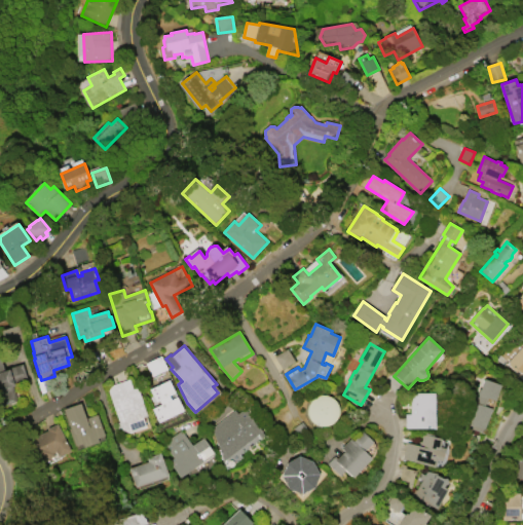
[(518,372),(508,364),(522,347),(522,373),(519,371),(518,372)]
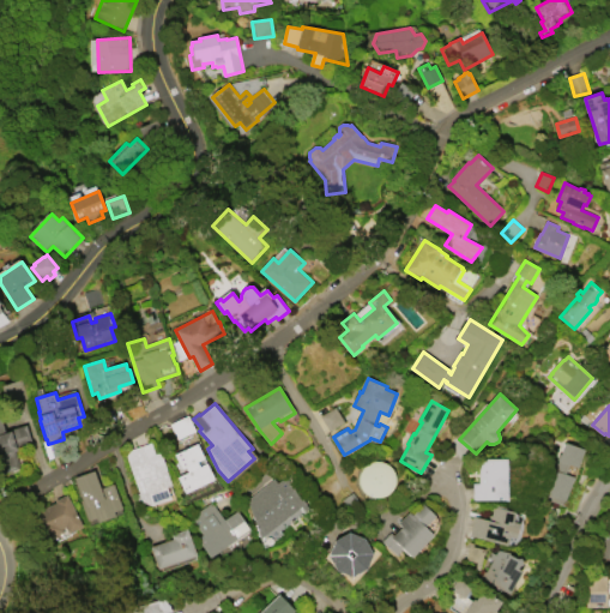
[(321,416),(337,407),(345,422),(331,432),(321,416)]
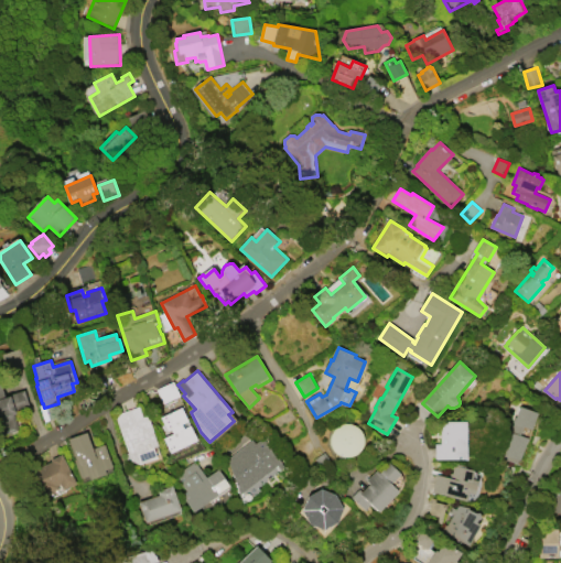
[(158,390),(174,381),(181,396),(165,404),(158,390)]
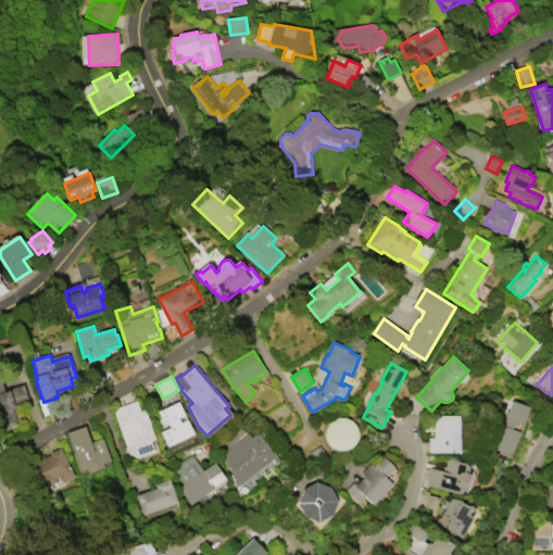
[(20,424),(0,429),(0,377),(1,377),(5,392),(12,390),(12,389),(25,385),(30,402),(16,406),(17,408),(15,408),(20,424)]
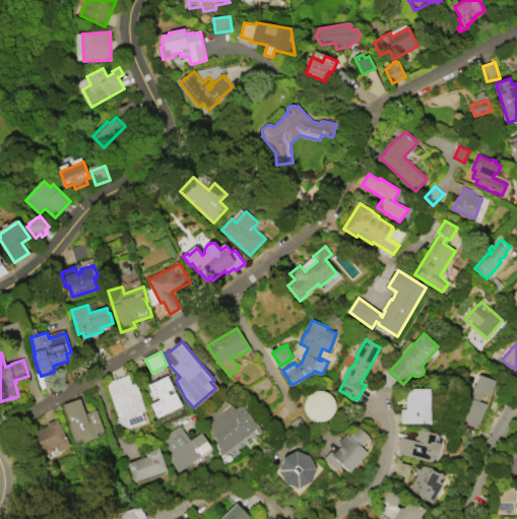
[(107,383),(129,375),(133,385),(137,383),(147,411),(142,412),(146,423),(129,429),(122,425),(107,383)]
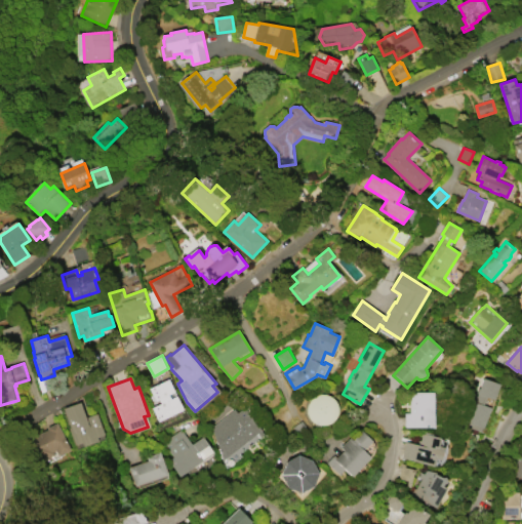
[(470,427),(472,421),(470,420),(475,407),(474,407),(480,388),(482,389),(485,378),(502,384),(485,429),(484,428),(483,432),(470,427)]
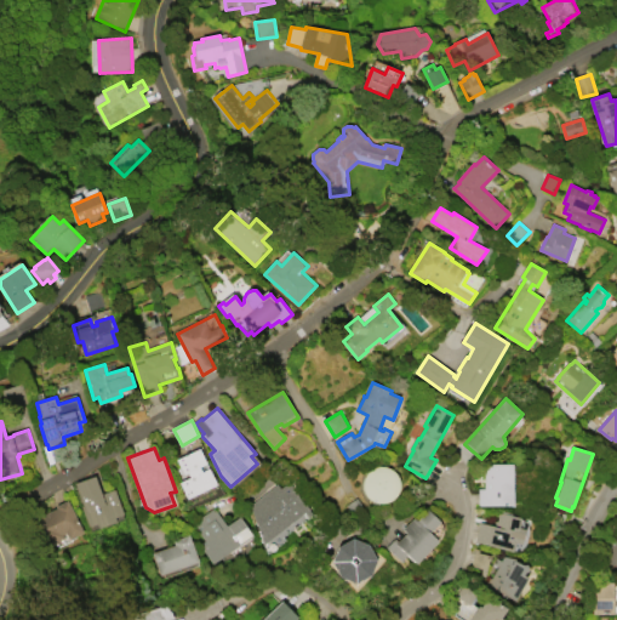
[(178,460),(201,449),(209,464),(201,467),(204,472),(210,468),(218,485),(189,499),(181,483),(192,478),(189,473),(186,475),(178,460)]
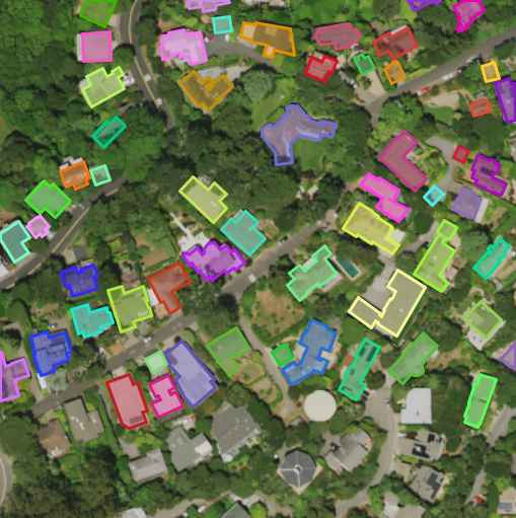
[(407,390),(413,390),(413,388),(430,388),(430,423),(401,423),(401,409),(407,409),(407,390)]
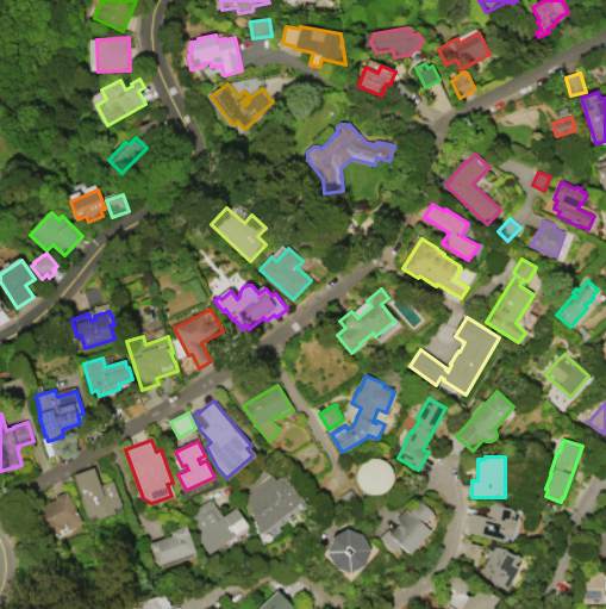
[(394,478),(393,471),(391,466),(386,461),(380,459),(374,459),(368,460),(363,464),(360,468),(358,476),(358,482),(361,486),(366,491),(372,493),(378,495),(383,492),(388,489),(392,484),(394,478)]
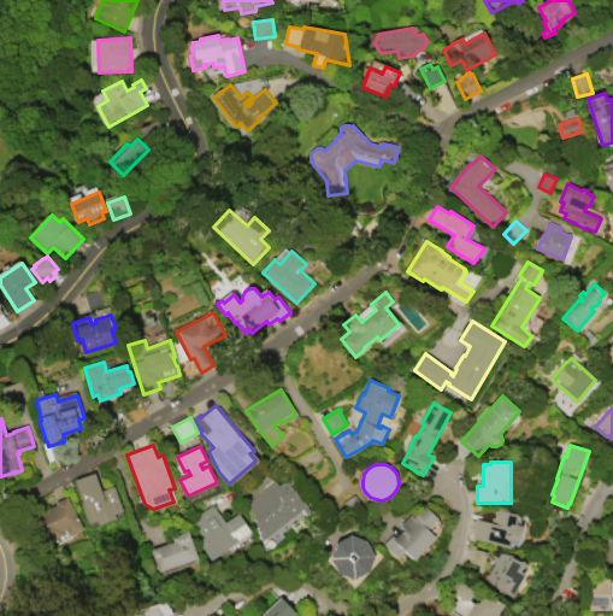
[(95,473),(102,491),(116,486),(124,511),(116,515),(117,518),(99,524),(98,521),(89,524),(82,504),(83,503),(75,480),(95,473)]
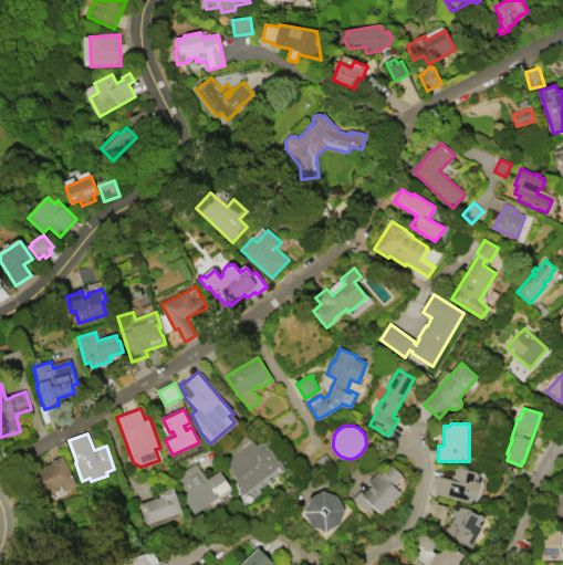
[(241,497),(230,460),(254,441),(258,446),(266,440),(283,463),(283,464),(287,469),(283,472),(280,468),(241,497)]
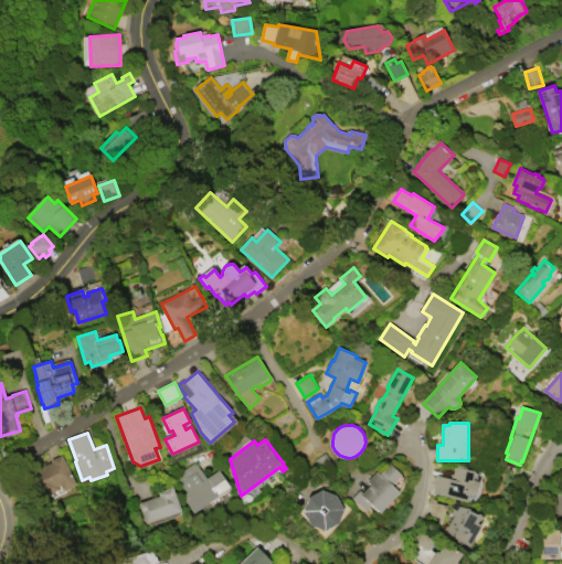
[(45,497),(32,470),(41,466),(42,468),(53,463),(52,461),(63,456),(77,485),(64,491),(61,485),(57,486),(60,490),(45,497)]
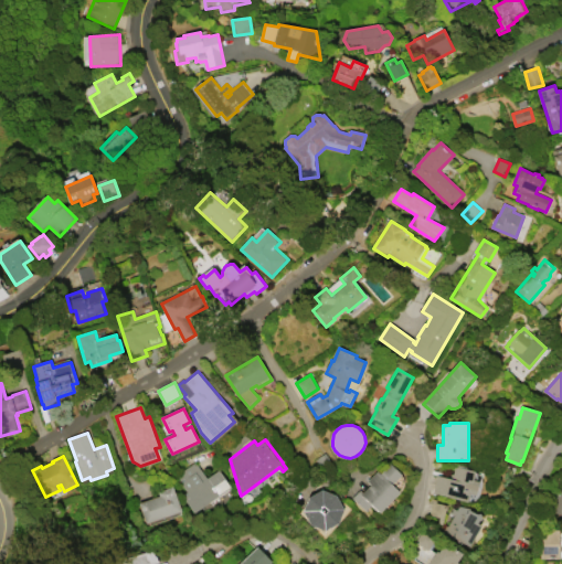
[(220,470),(232,488),(195,513),(183,496),(189,492),(178,476),(198,463),(209,478),(220,470)]
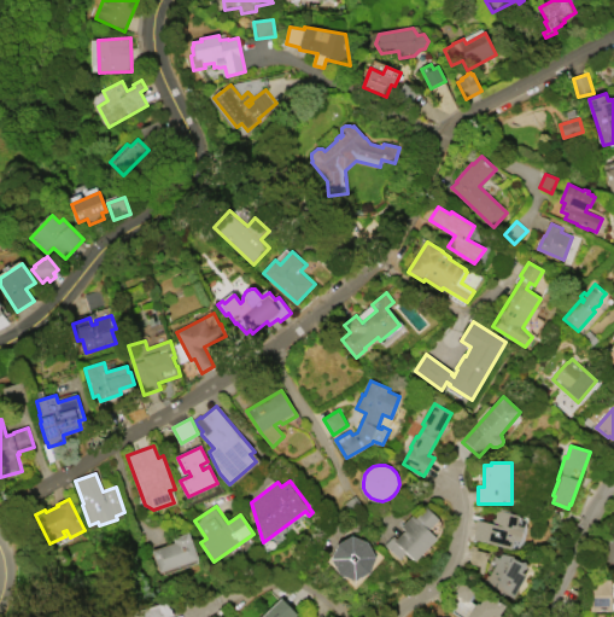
[(415,562),(407,553),(399,559),(385,545),(395,536),(397,539),(405,530),(402,527),(414,514),(417,517),(426,507),(439,519),(428,530),(437,540),(415,562)]
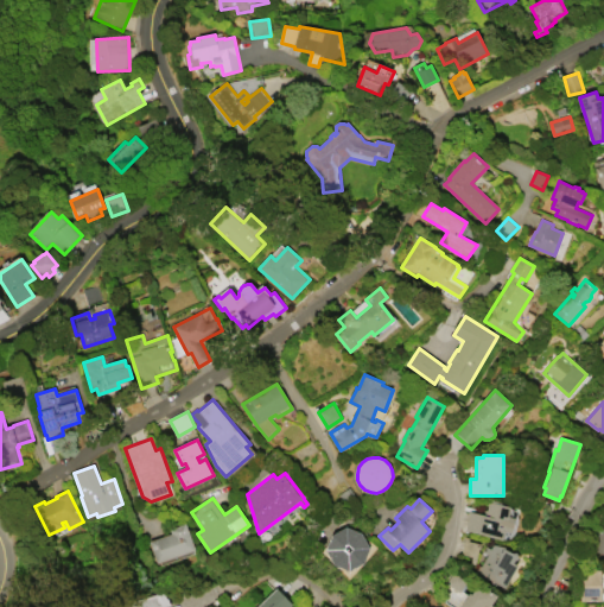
[(503,541),(466,531),(471,512),(485,516),(487,511),(488,511),(490,503),(512,507),(509,517),(515,518),(512,533),(506,531),(503,541)]
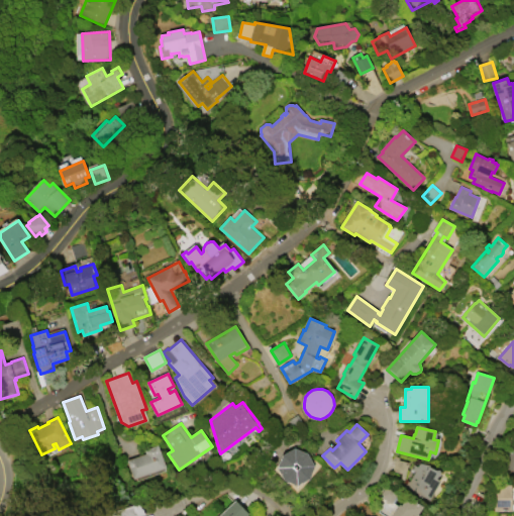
[(513,471),(502,466),(513,440),(513,471)]
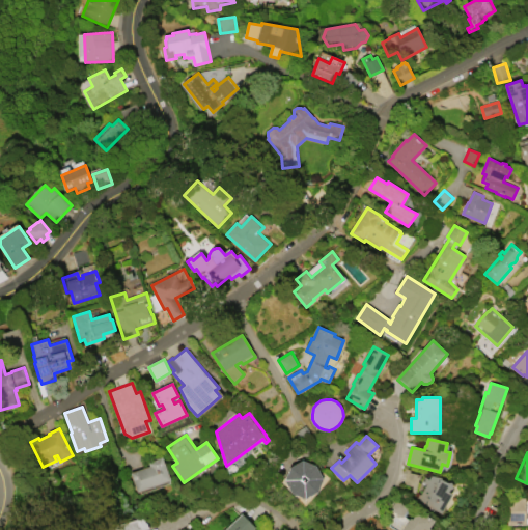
[(131,473),(150,466),(149,463),(163,457),(171,480),(138,492),(131,473)]
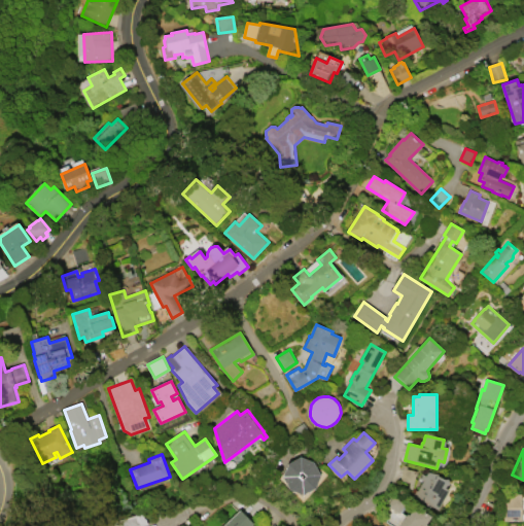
[(289,490),(283,477),(287,463),(301,457),(314,462),(320,476),(315,489),(303,495),(289,490)]
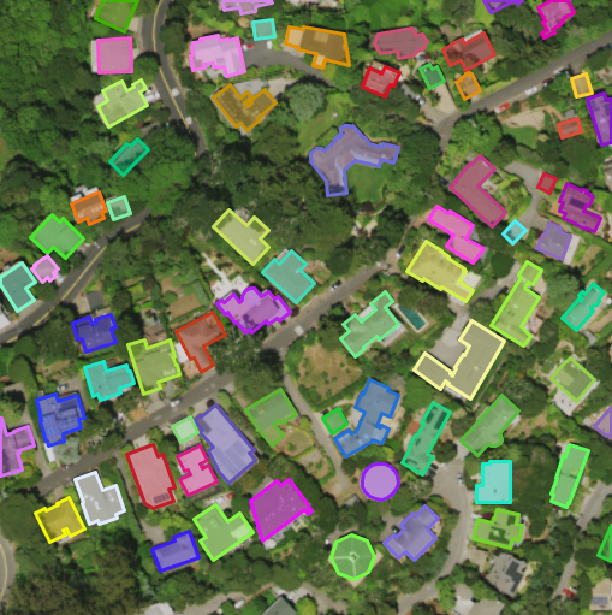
[(468,562),(473,544),(476,545),(476,549),(487,551),(482,572),(477,571),(479,565),(468,562)]
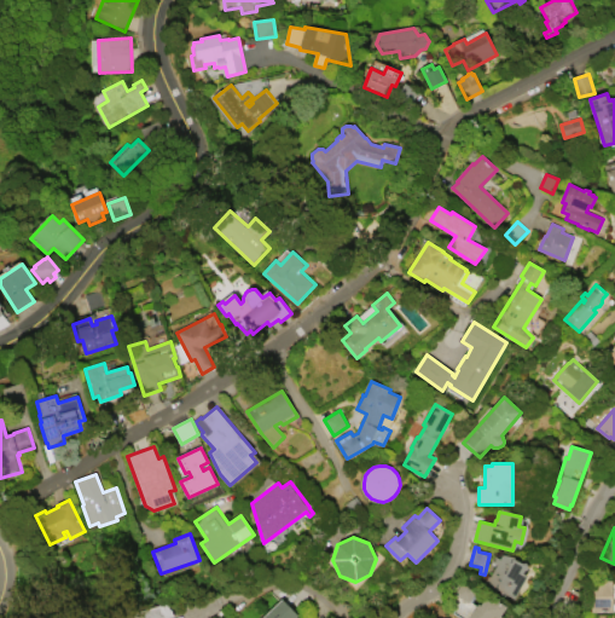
[(515,599),(488,584),(489,581),(488,581),(491,576),(492,577),(499,565),(498,564),(497,566),(493,564),(497,556),(502,559),(506,552),(516,558),(515,559),(523,564),(527,562),(528,570),(526,571),(523,573),(527,576),(515,599)]
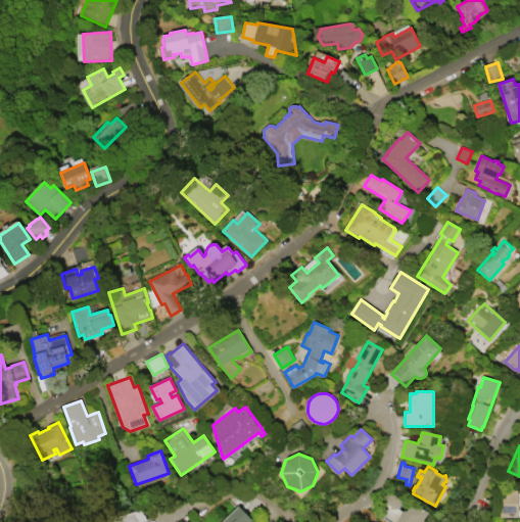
[(384,502),(392,490),(406,500),(398,509),(397,508),(396,510),(384,502)]
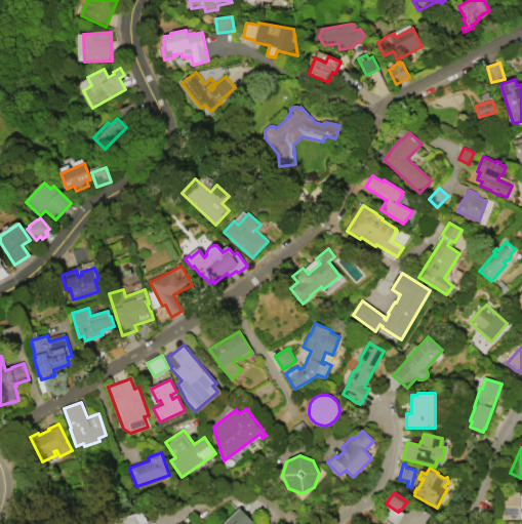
[(503,519),(503,492),(520,492),(520,494),(521,494),(521,519),(520,519),(503,519)]
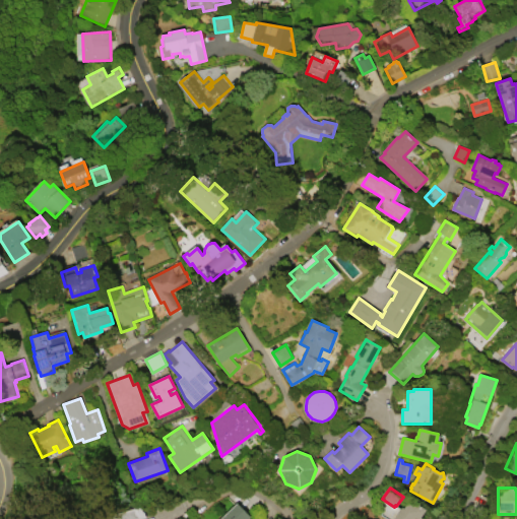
[(394,518),(402,507),(403,508),(408,502),(416,507),(418,505),(426,510),(419,518),(394,518)]
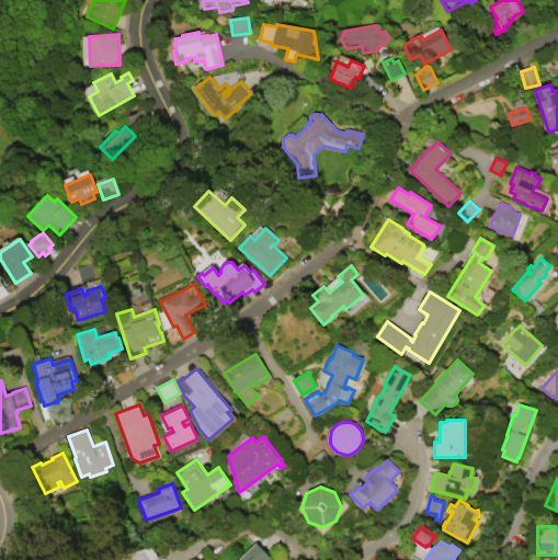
[(239,559),(257,543),(271,558),(269,559),(239,559)]
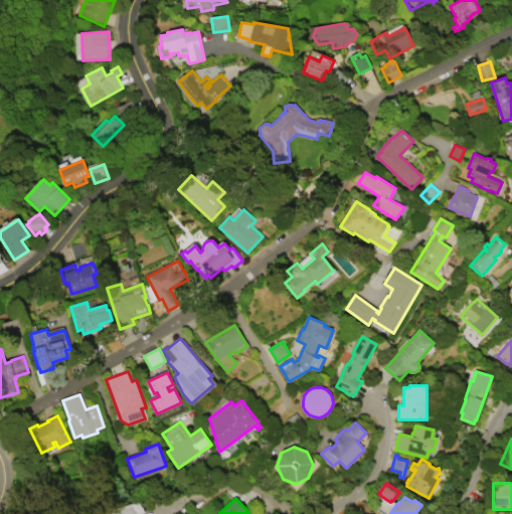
[(112,513),(110,509),(118,506),(119,508),(134,503),(135,504),(140,502),(142,507),(143,507),(145,512),(141,513),(112,513)]
